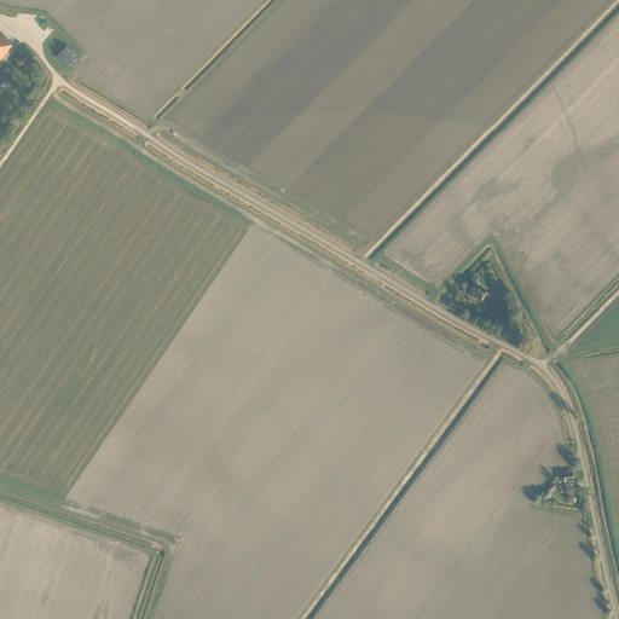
[(0,58),(12,44),(0,34),(0,91),(4,87),(3,86),(6,81),(0,75),(0,58)]
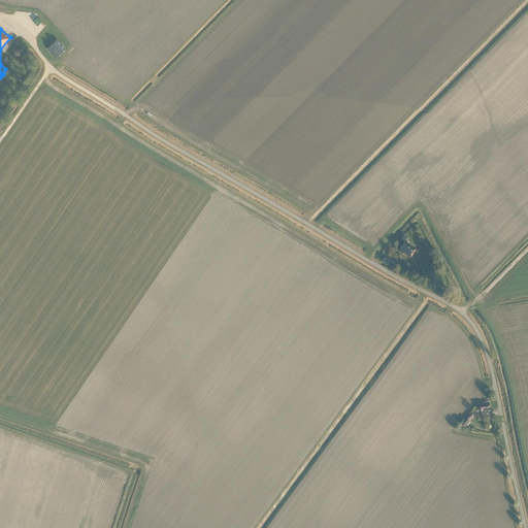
[(65,48),(57,39),(46,47),(55,58),(65,48)]
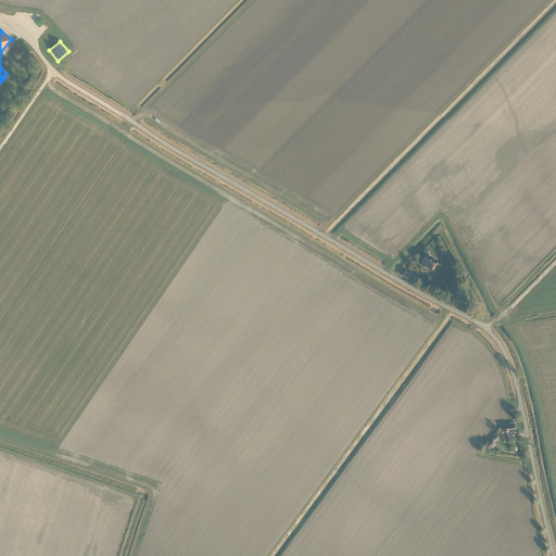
[(426,267),(432,273),(438,264),(427,256),(420,265),(425,268),(426,267)]
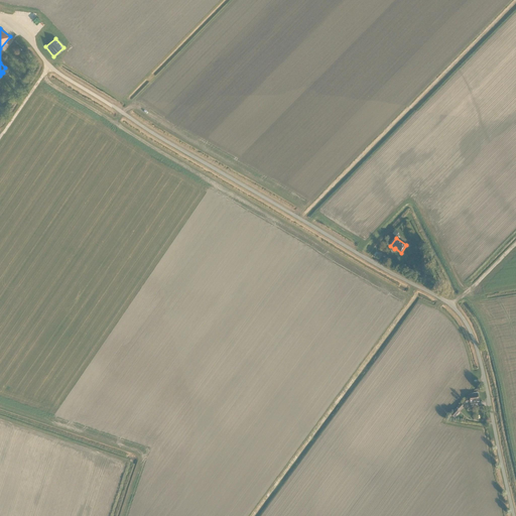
[(470,402),(471,405),(477,404),(477,403),(479,402),(478,393),(473,394),(473,396),(470,396),(470,399),(466,399),(466,403),(470,402)]
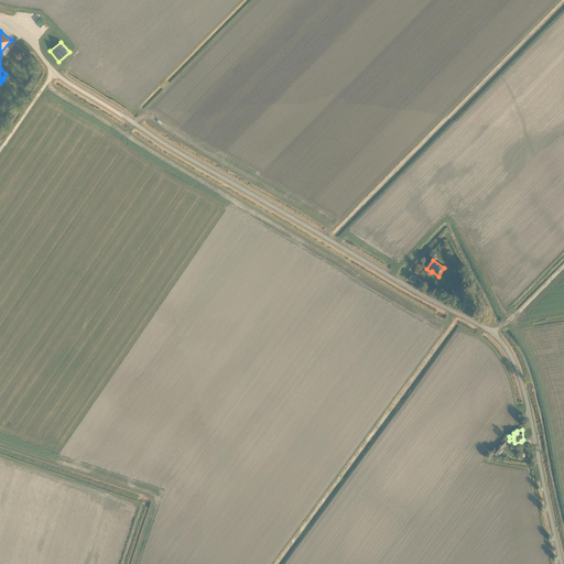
[(501,449),(499,447),(492,455),(497,458),(502,453),(500,451),(501,449)]
